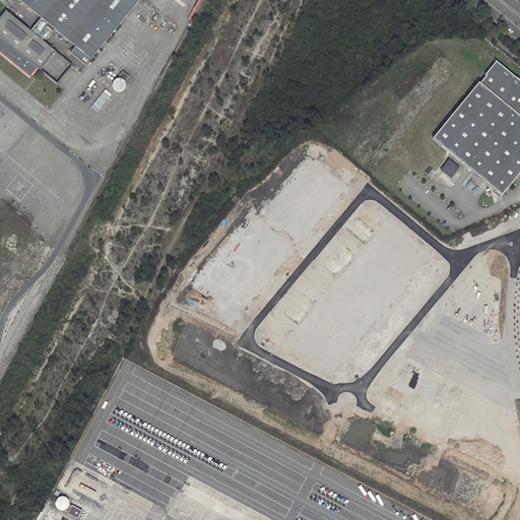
[(139,0),(19,0),(42,18),(50,24),(91,59),(139,0)]
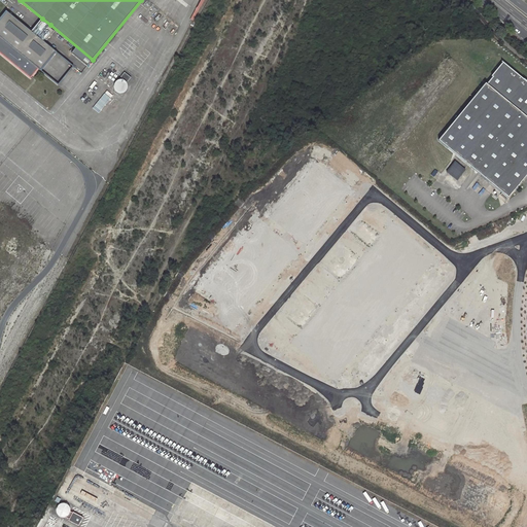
[(30,31),(6,11),(0,19),(0,51),(31,78),(39,68),(59,84),(74,66),(44,41),(32,32),(30,31)]
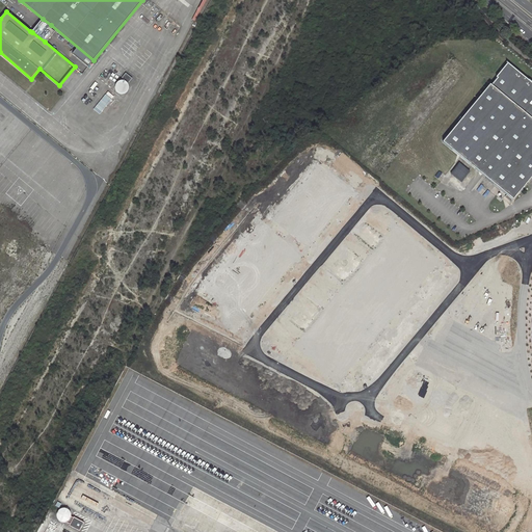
[(51,25),(43,19),(32,32),(45,42),(47,40),(48,41),(55,31),(49,26),(51,25)]
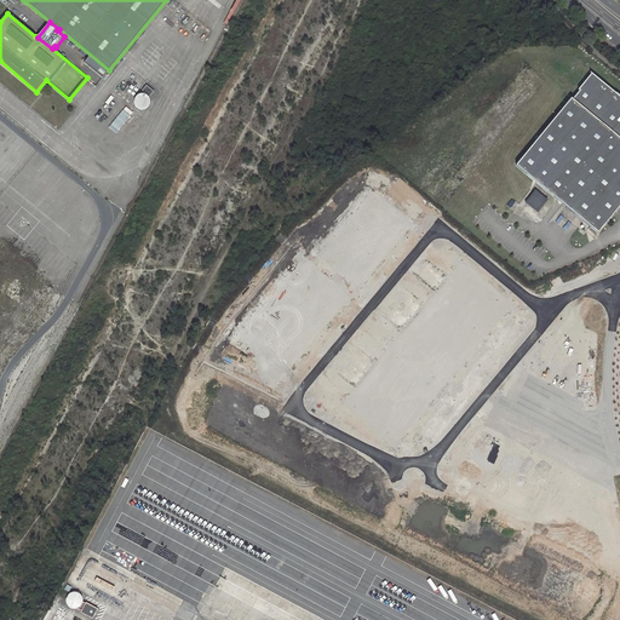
[(619,96),(592,73),(579,90),(581,91),(573,99),(572,98),(517,165),(592,227),(598,233),(600,233),(619,206),(619,96)]
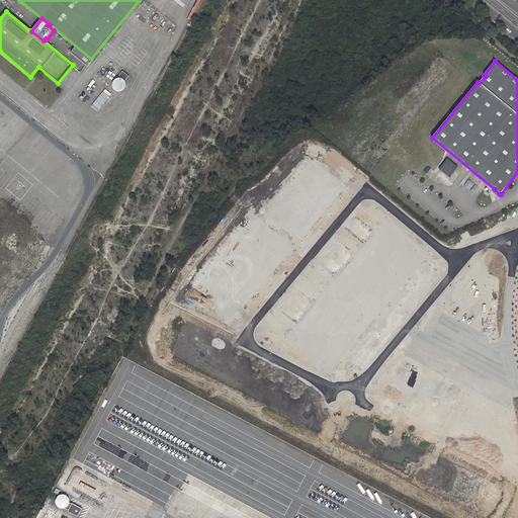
[(123,93),(127,81),(115,77),(111,89),(123,93)]
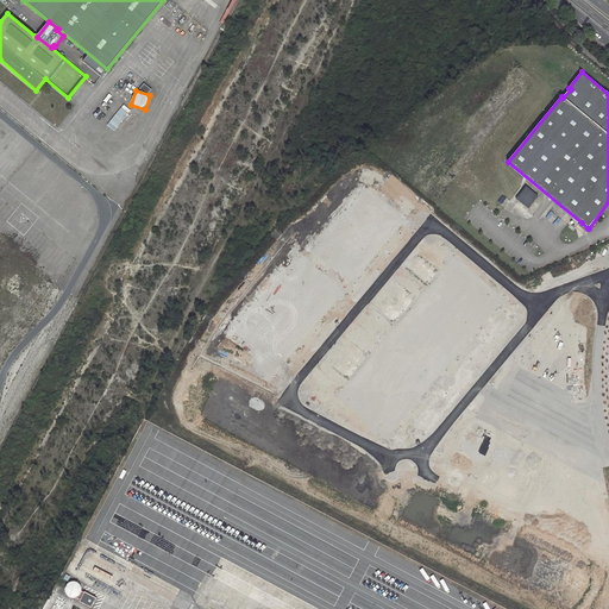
[(527,187),(518,198),(529,208),(539,196),(527,187)]
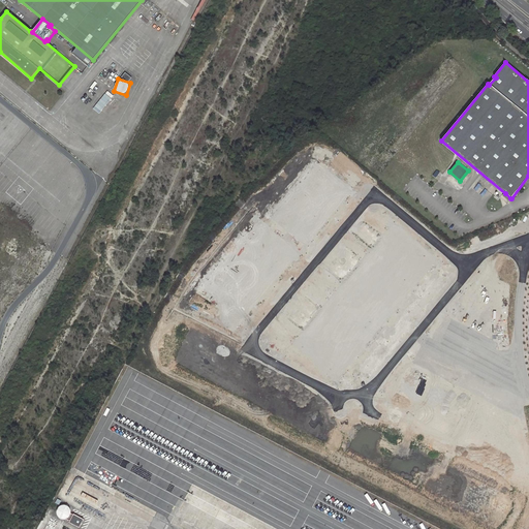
[(505,193),(502,197),(507,203),(510,198),(505,193)]
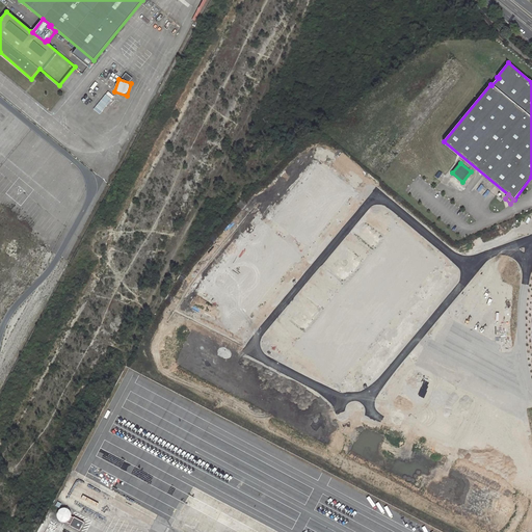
[(83,522),(74,516),(72,517),(69,515),(68,514),(67,512),(65,512),(64,511),(63,511),(61,511),(59,511),(58,512),(57,514),(57,516),(57,519),(58,521),(60,522),(61,522),(63,522),(65,522),(69,524),(69,525),(79,531),(83,522)]
